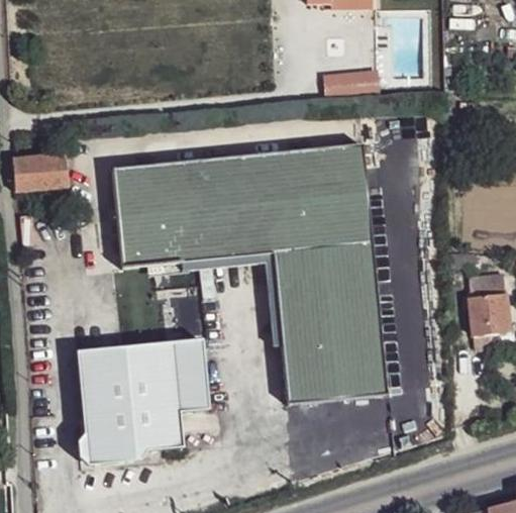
[(378,67),(323,73),(326,99),(381,94),(378,67)]
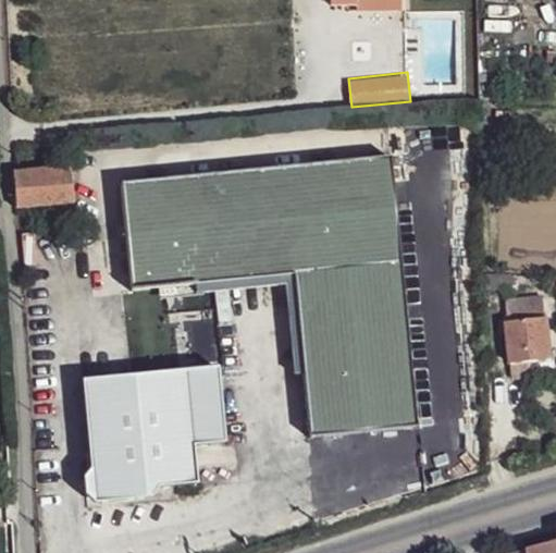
[(417,425),(392,154),(121,181),(132,289),(295,272),(310,434),(417,425)]
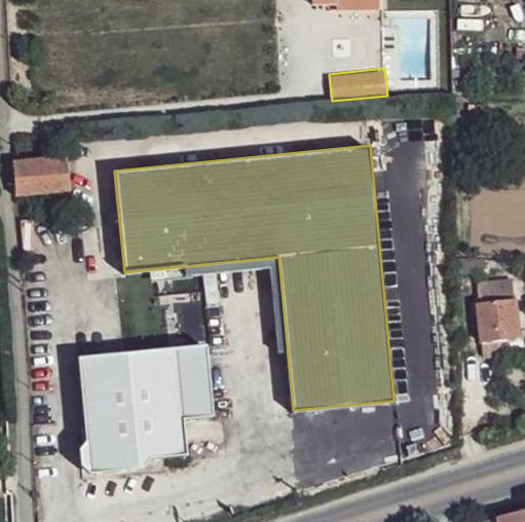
[(88,186),(85,153),(67,154),(70,188),(88,186)]
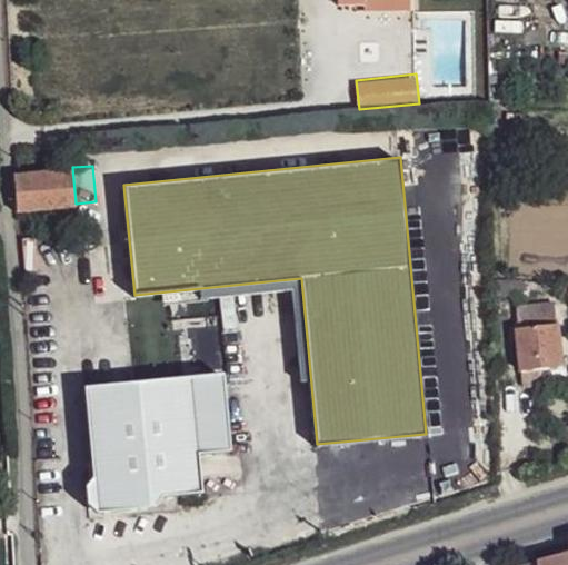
[(17,208),(17,209),(75,204),(76,204),(72,167),(15,174),(17,208)]
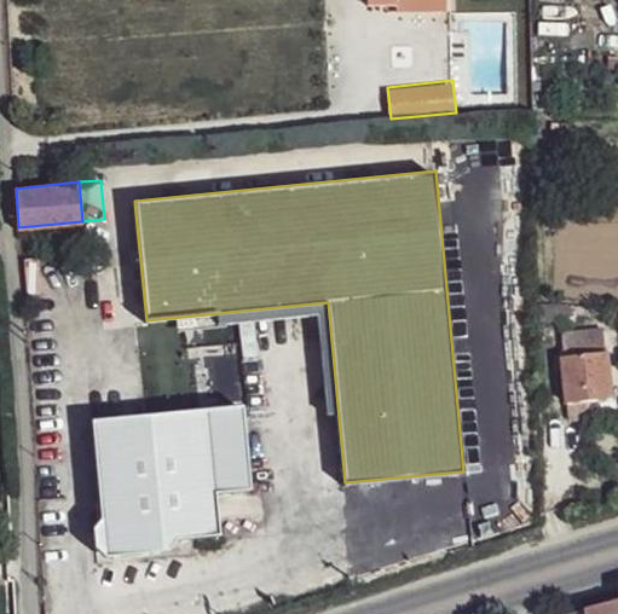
[(585,305),(571,303),(571,318),(584,319),(585,305)]
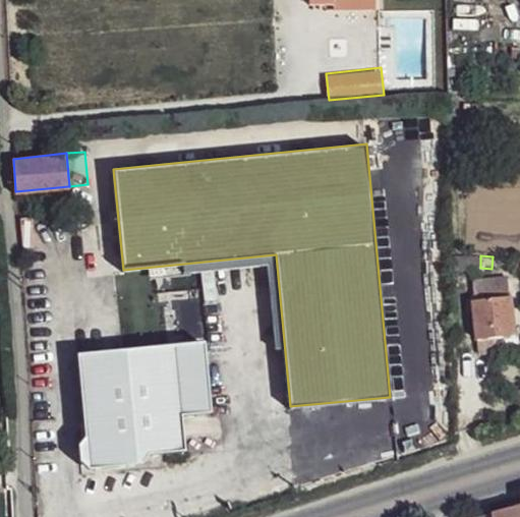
[(474,279),(477,299),(475,300),(478,337),(479,350),(498,349),(497,336),(517,334),(513,296),(511,296),(509,275),(474,279)]
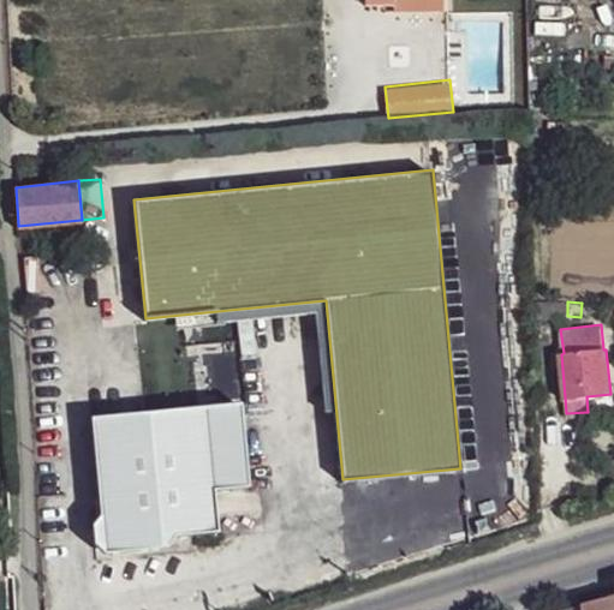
[(243,401),(95,413),(103,514),(103,525),(118,537),(176,532),(219,528),(215,488),(250,484),(243,401)]
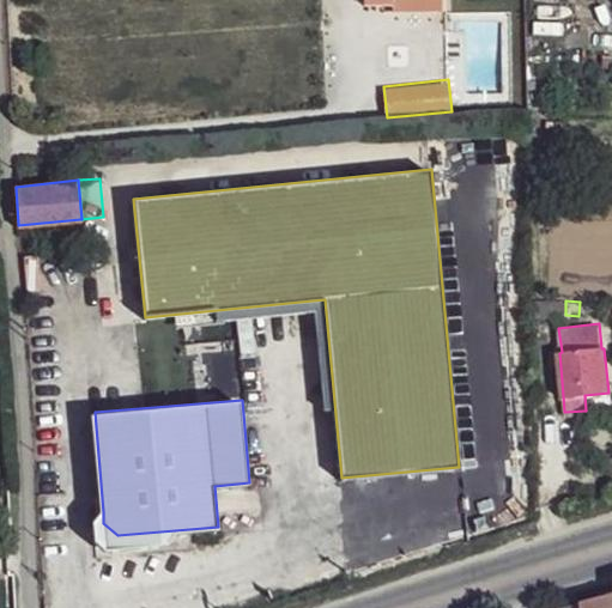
[(103,523),(103,512),(95,521),(97,540),(105,547),(168,540),(175,530),(117,535),(103,523)]
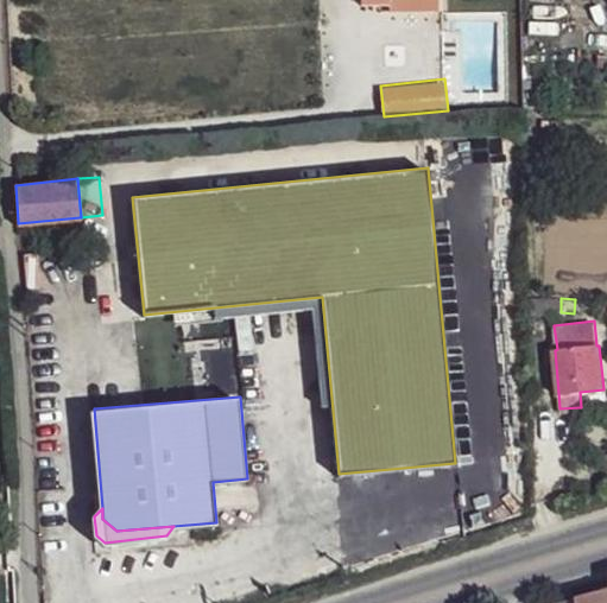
[(606,590),(576,598),(577,602),(606,602),(606,590)]
